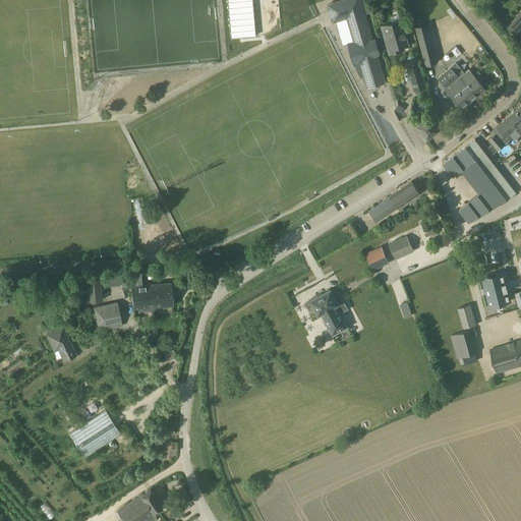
[(255,36),(251,0),(227,0),(230,38),(255,36)]
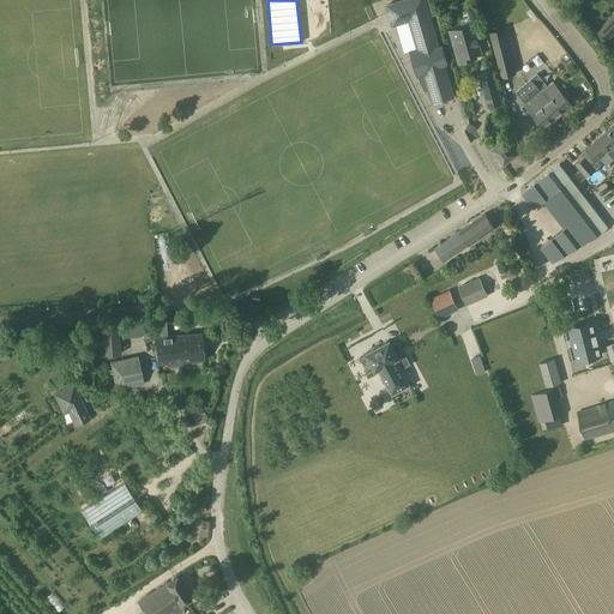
[(439,47),(425,0),(403,0),(386,5),(392,26),(397,25),(398,30),(404,53),(410,52),(417,78),(425,76),(433,103),(455,97),(445,65),(447,64),(443,46),(439,47)]
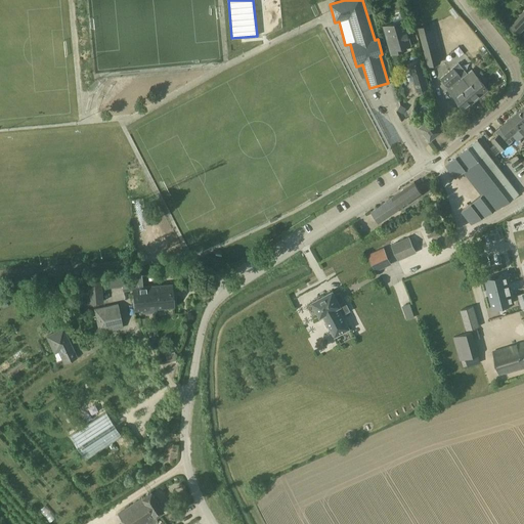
[(367,0),(362,0),(367,14),(369,13),(373,12),(367,0)]
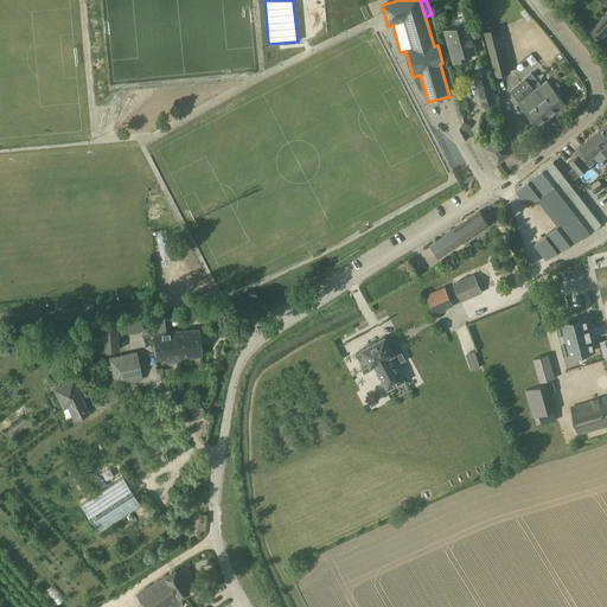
[(606,12),(589,31),(600,42),(606,33),(606,12)]
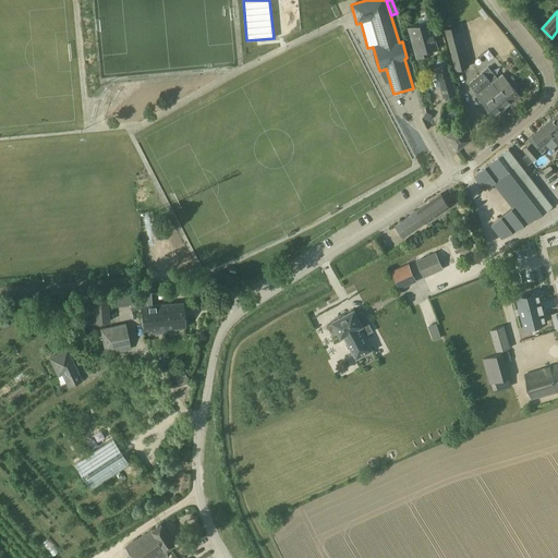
[(429,22),(409,27),(417,58),(431,53),(428,49),(437,47),(429,22)]
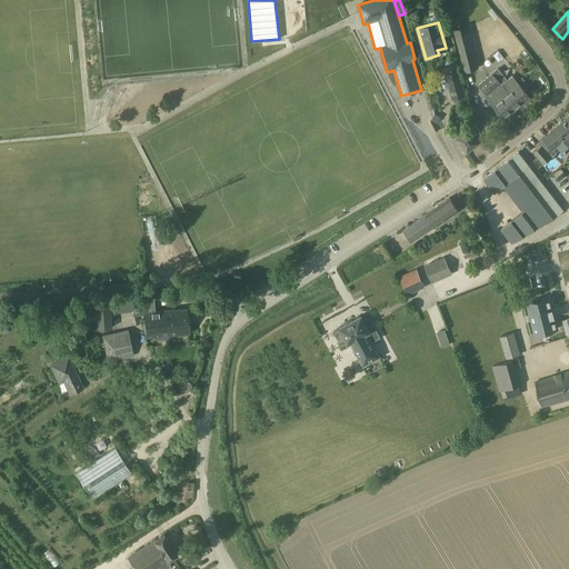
[(467,27),(453,30),(465,71),(478,68),(467,27)]
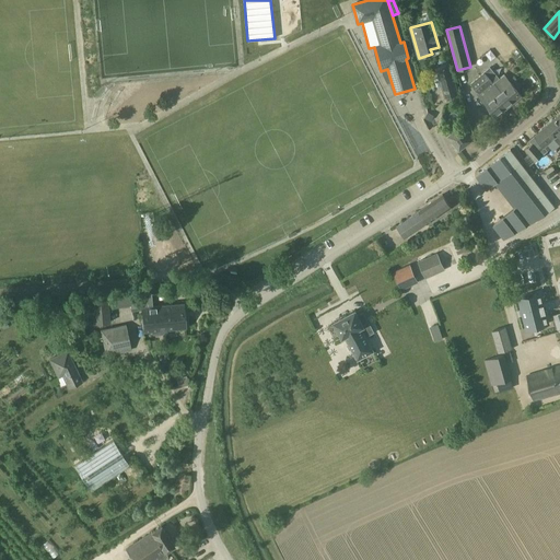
[(517,62),(523,57),(518,53),(513,57),(517,62)]
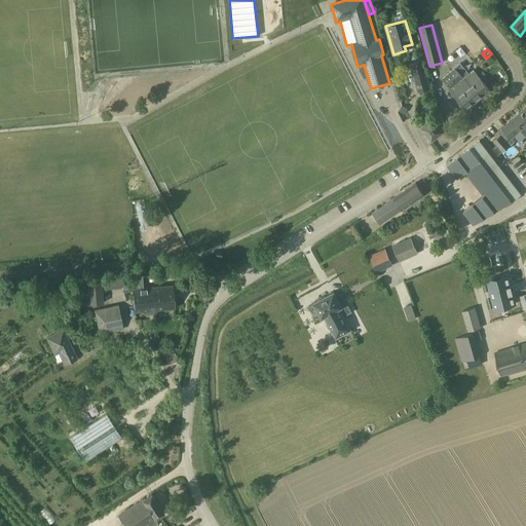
[(422,61),(410,64),(418,91),(430,88),(422,61)]
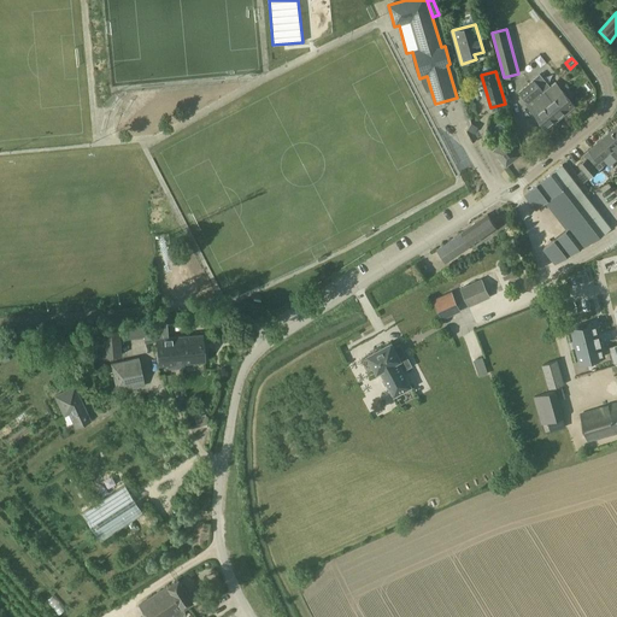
[(551,100),(545,93),(544,92),(551,87),(540,74),(533,80),(518,92),(522,95),(519,97),(523,100),(524,99),(528,103),(527,105),(547,129),(575,106),(562,90),(551,100)]
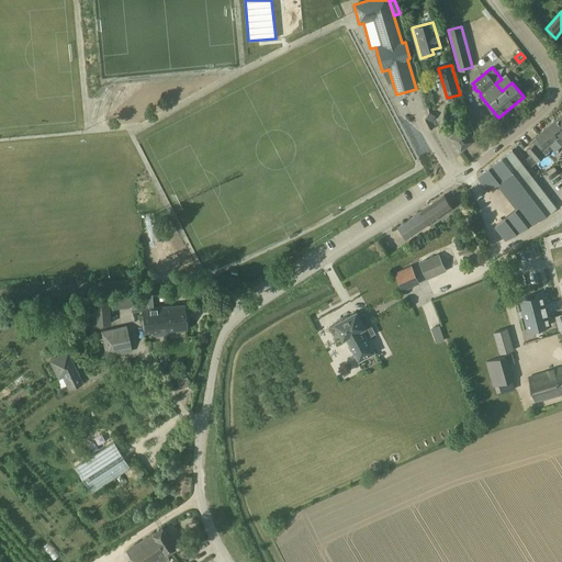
[(561,113),(537,136),(547,148),(559,136),(561,139),(561,113)]
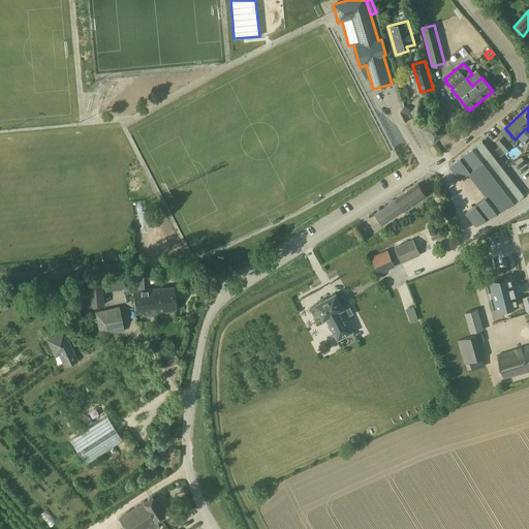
[(435,119),(423,129),(434,144),(446,133),(435,119)]
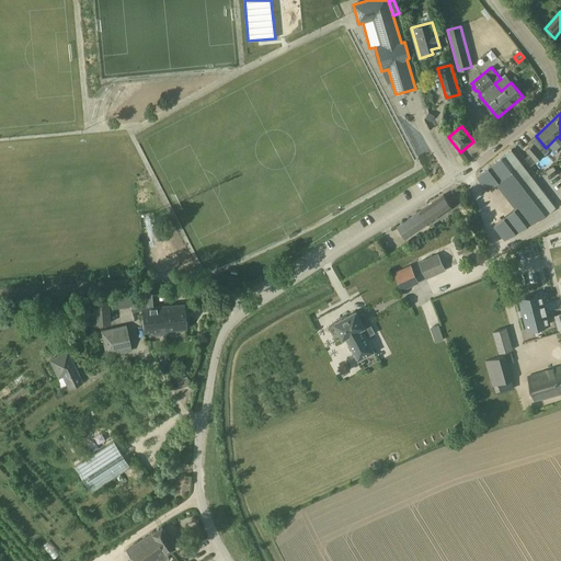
[(526,150),(536,162),(544,157),(534,145),(526,150)]
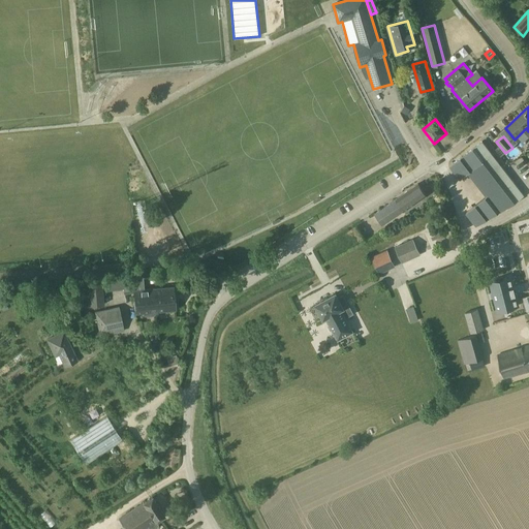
[(460,179),(468,173),(487,196),(466,213),(476,225),(517,201),(524,196),(483,142),(450,166),(460,179)]
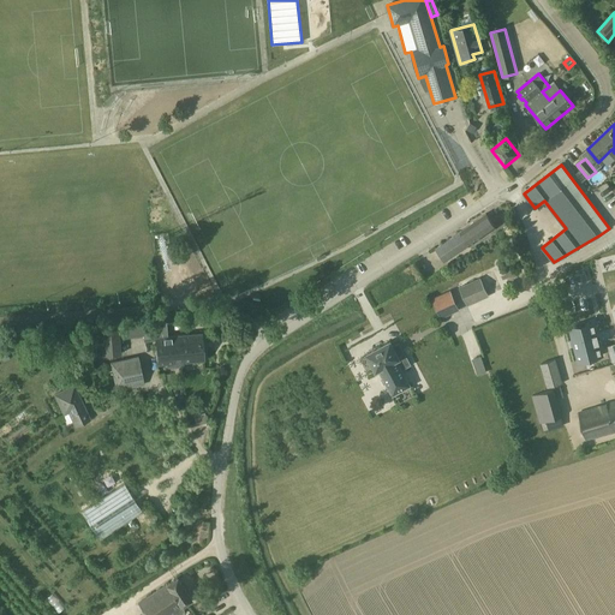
[(435,249),(443,262),(446,261),(469,245),(470,245),(496,228),(487,214),(460,232),(435,249)]
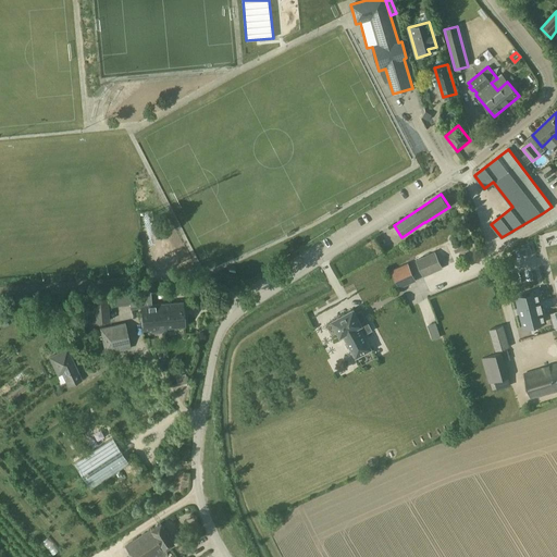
[(435,251),(417,260),(424,276),(443,268),(435,251)]
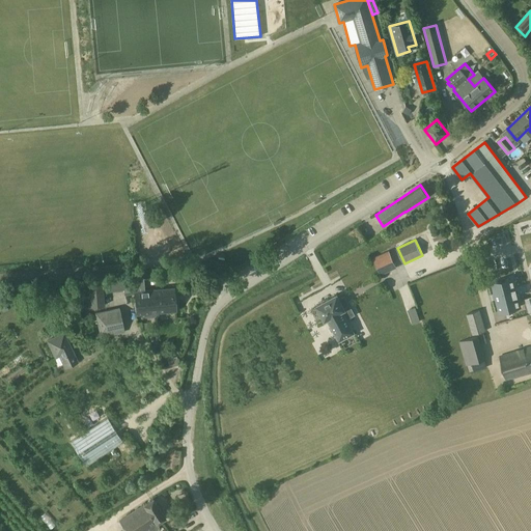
[(389,250),(373,258),(381,275),(397,268),(389,250)]
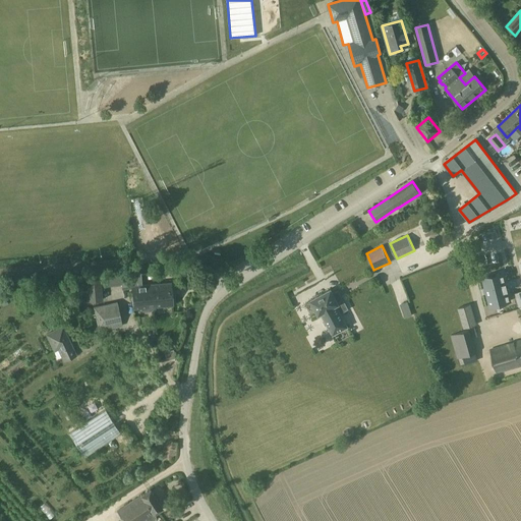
[(483,278),(490,306),(510,301),(503,273),(483,278)]
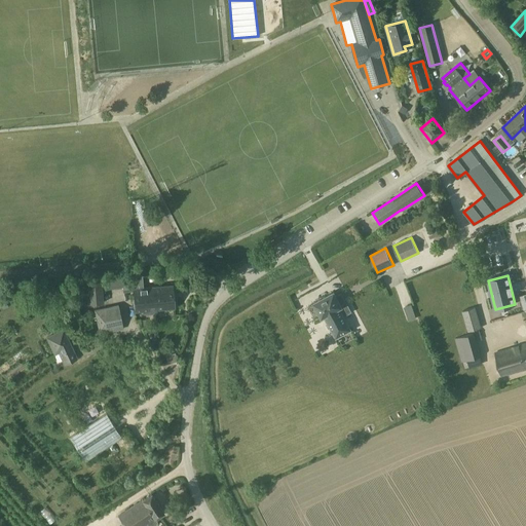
[(87,288),(78,289),(80,304),(88,304),(104,303),(102,280),(86,282),(87,288)]
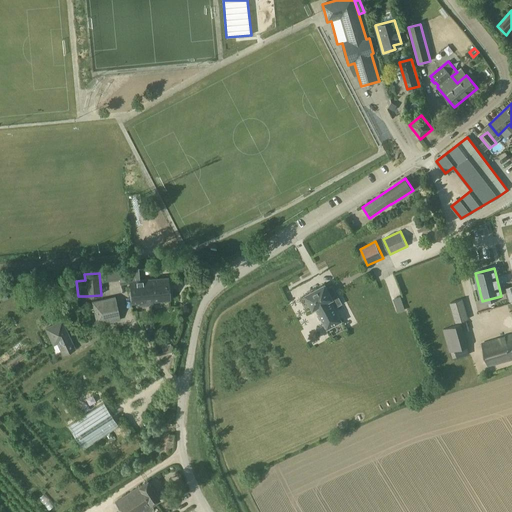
[(168,278),(129,281),(131,303),(143,301),(143,304),(153,303),(152,301),(170,299),(168,278)]
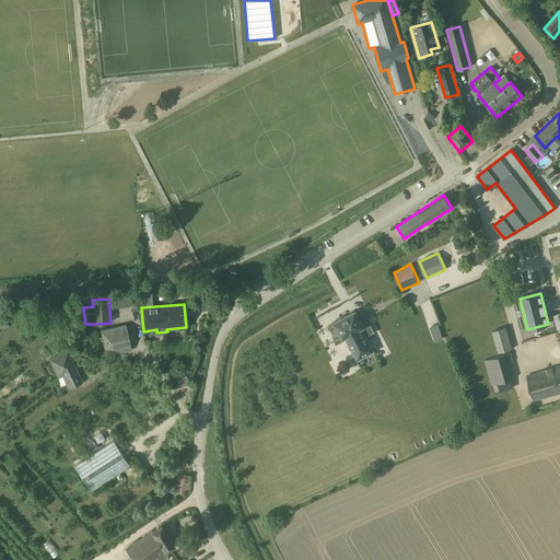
[(341,318),(334,323),(342,338),(345,337),(358,360),(373,351),(360,328),(363,327),(356,312),(348,315),(341,318)]
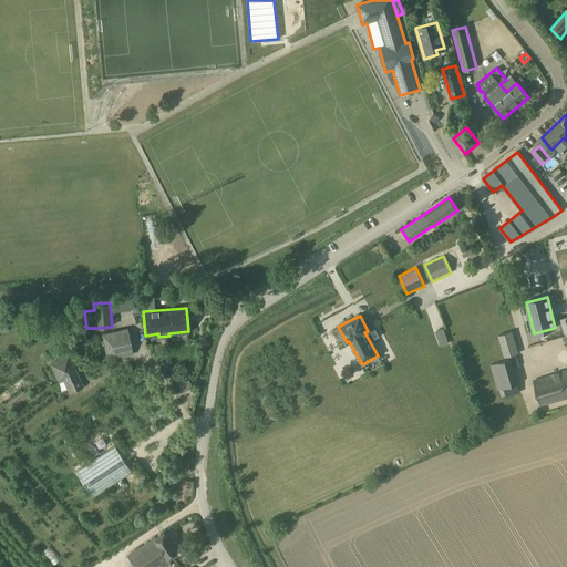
[(442,346),(451,342),(445,328),(436,331),(442,346)]
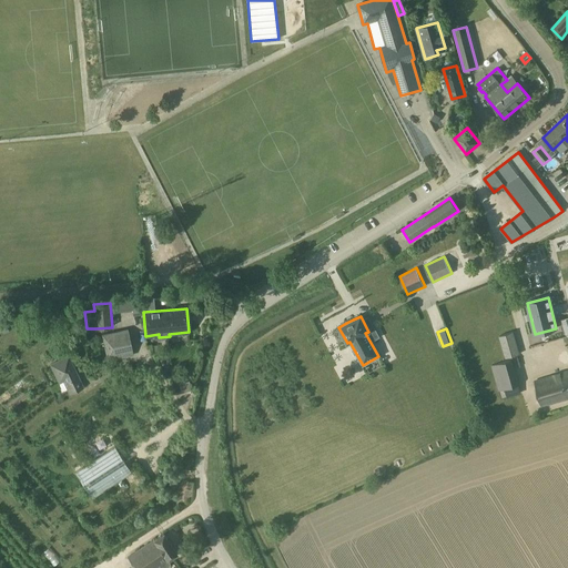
[(108,341),(104,342),(108,356),(112,355),(113,359),(133,355),(128,330),(108,334),(108,341)]
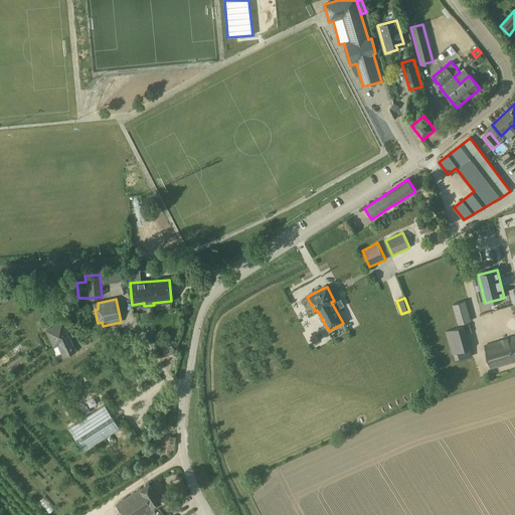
[(459,327),(446,331),(453,354),(471,349),(464,326),(470,324),(473,323),(466,300),(452,305),(459,327)]
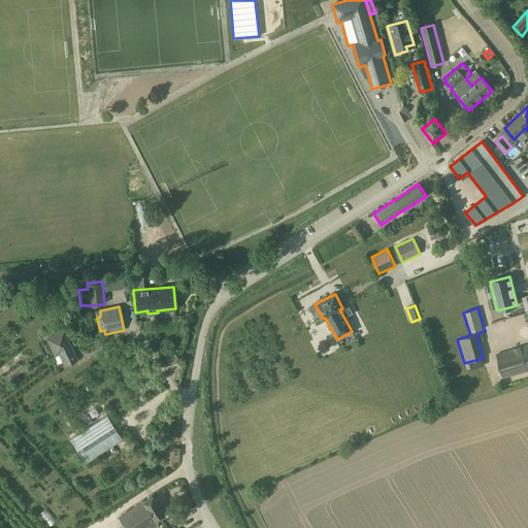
[(46,339),(55,356),(59,354),(65,366),(77,360),(63,331),(46,339)]
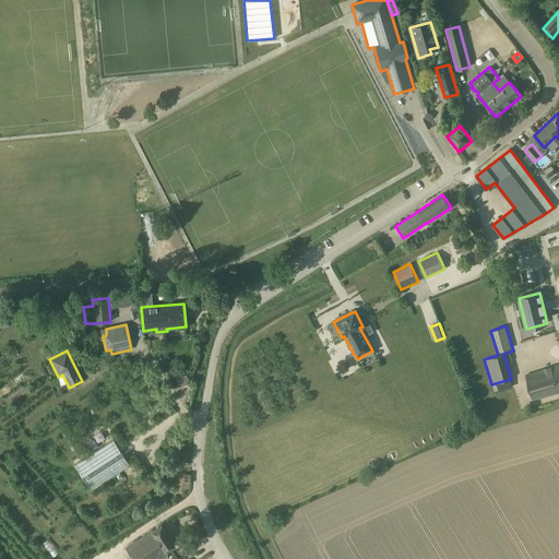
[(558,365),(525,376),(533,400),(558,391),(558,365)]
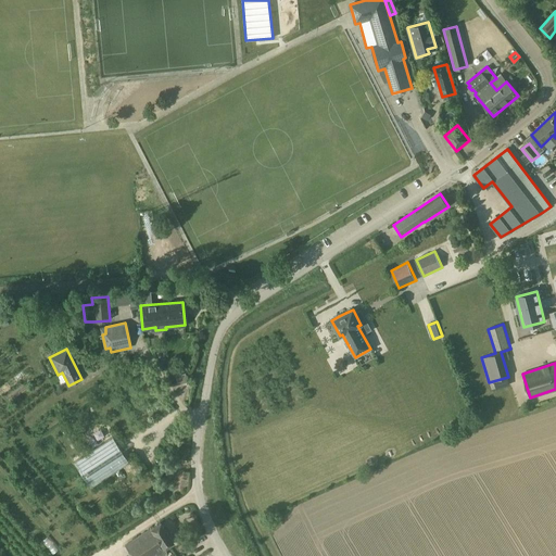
[(113,437),(73,463),(90,489),(129,463),(113,437)]
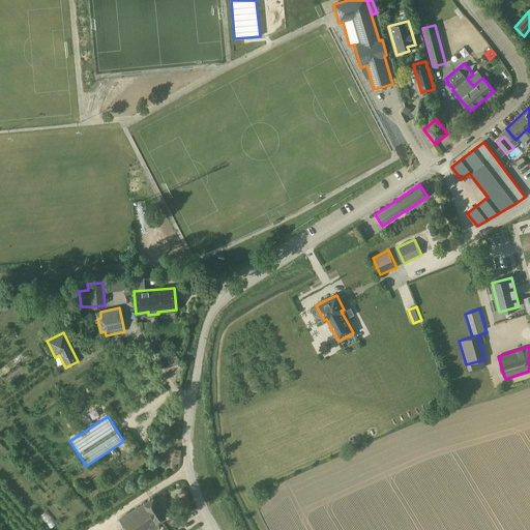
[(119,520),(126,529),(144,529),(166,517),(152,498),(119,520)]
